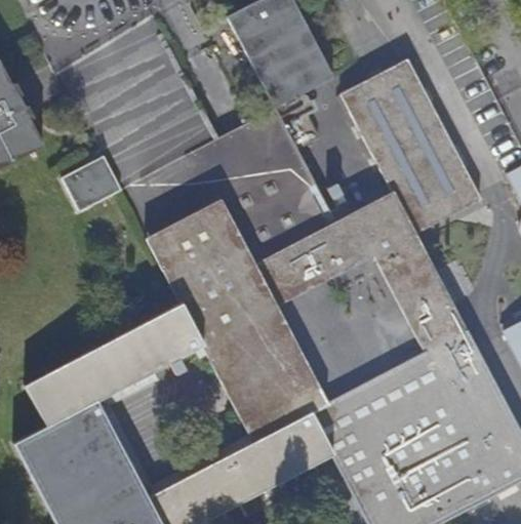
[(257,0),(229,15),(275,108),(254,119),(122,190),(181,303),(25,386),(46,426),(14,443),(56,523),(198,523),(333,453),(369,523),(435,523),(520,479),(520,432),(416,232),(482,198),(409,58),(343,93),(394,192),(337,220),(301,149),(321,137),(298,95),(334,76),(294,0),(257,0)]
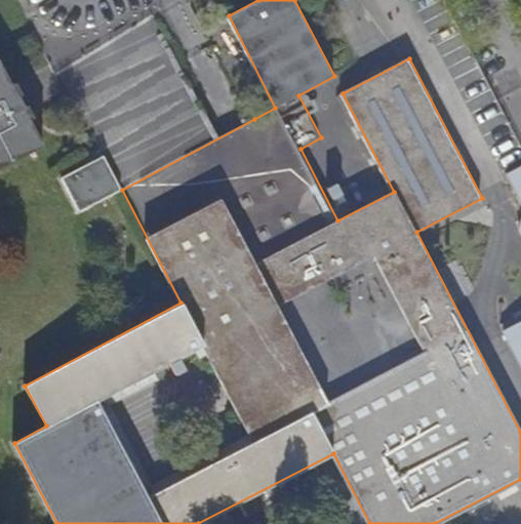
[(0,167),(42,146),(29,119),(33,117),(14,82),(11,85),(0,65),(0,167)]
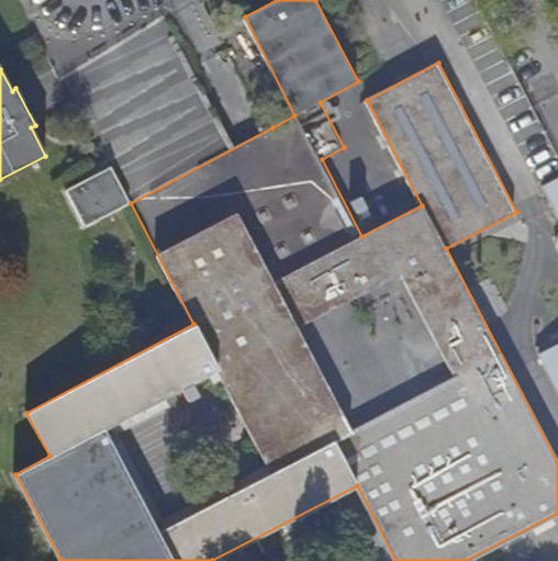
[(85,226),(131,203),(112,167),(66,191),(85,226)]
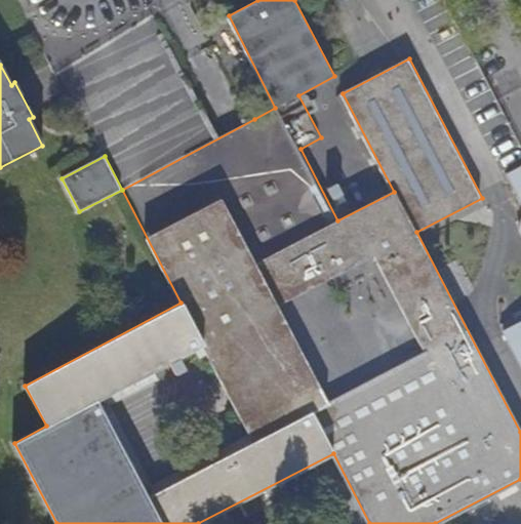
[(520,326),(501,337),(520,375),(520,326)]
